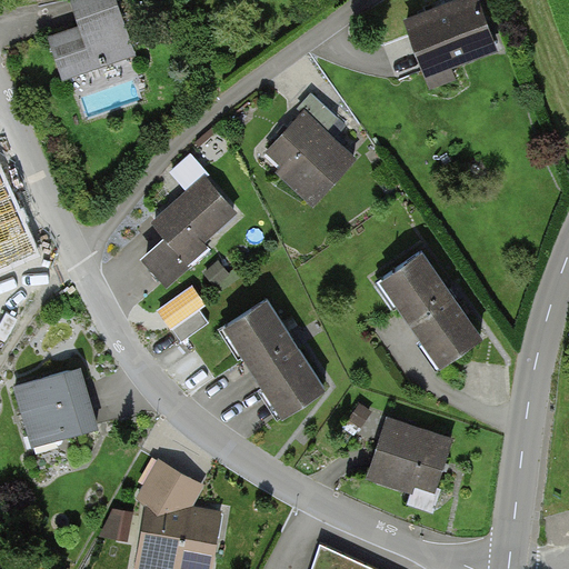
[(50,37),(65,78),(135,53),(116,0),(72,0),(81,27),(50,37)]
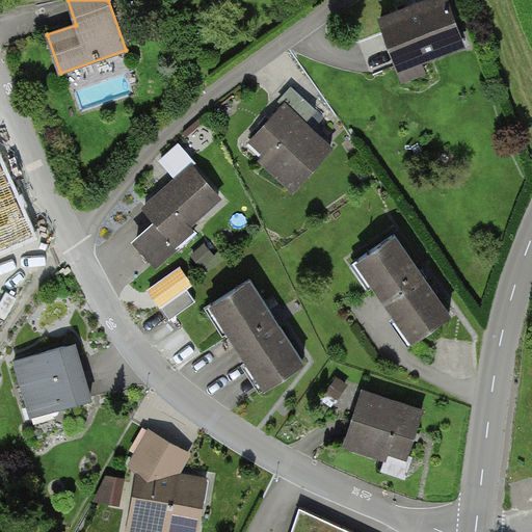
[(447,0),(434,0),(382,20),(400,67),(463,43),(447,0)]
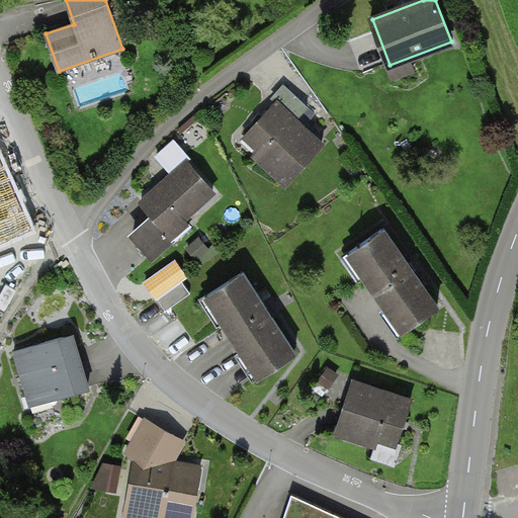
[(277,102),(246,137),(259,149),(254,155),(286,183),(324,142),(297,118),(308,106),(284,86),(273,99),(277,102)]
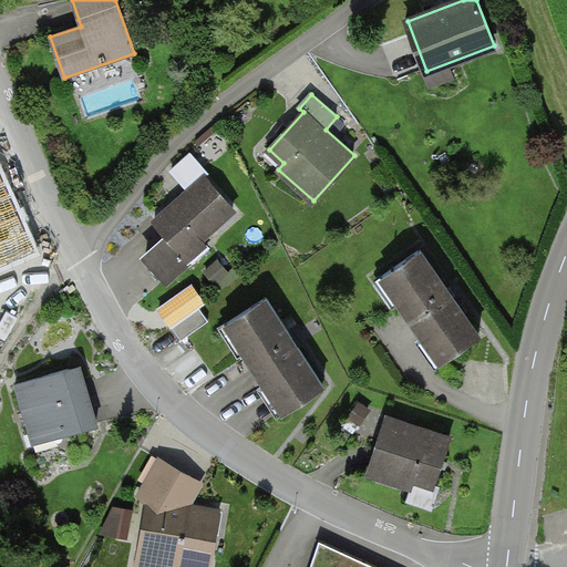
[(0,162),(0,269),(39,253),(0,162)]
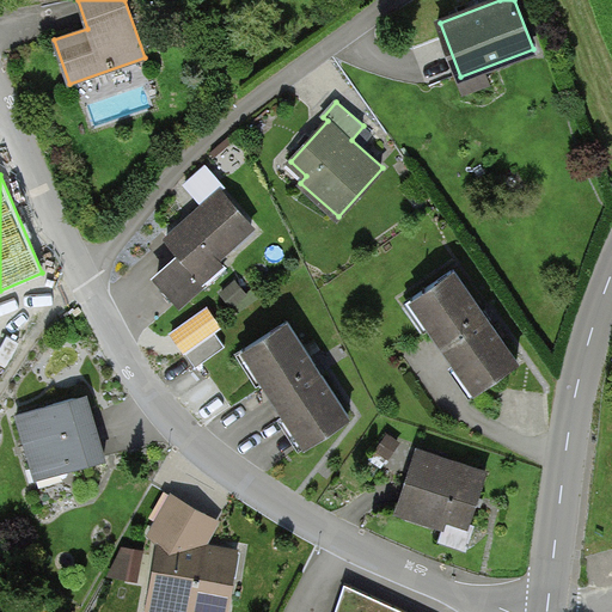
[(221,190),(169,237),(183,255),(159,275),(181,300),(203,280),(206,283),(225,267),(218,258),(254,226),(221,190)]
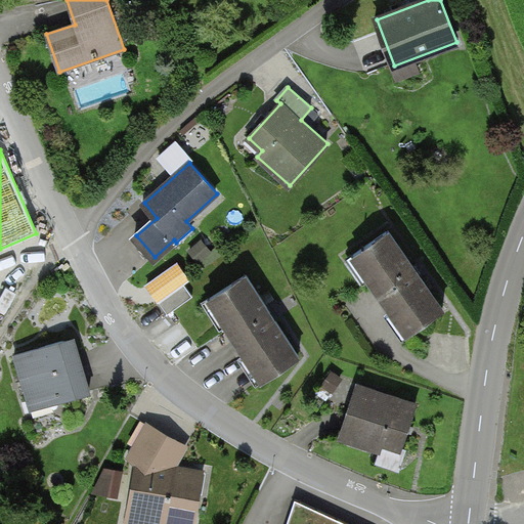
[(443,310),(390,231),(353,257),(407,335),(443,310)]
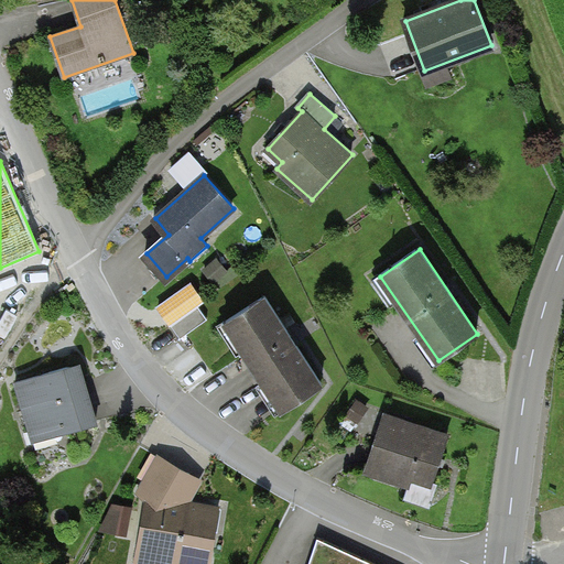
[(322,382),(266,296),(226,323),(282,409),(322,382)]
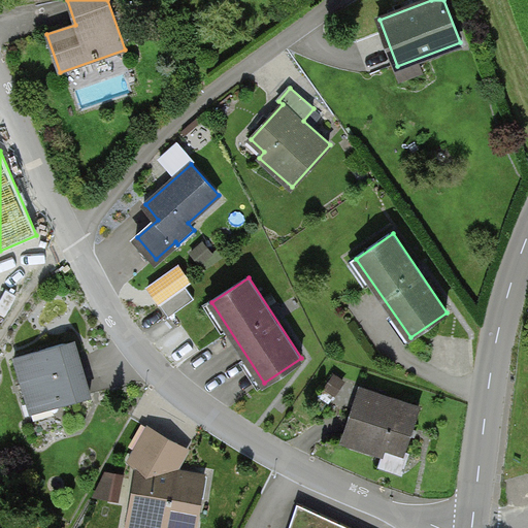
[(194,299),(186,287),(161,305),(169,317),(194,299)]
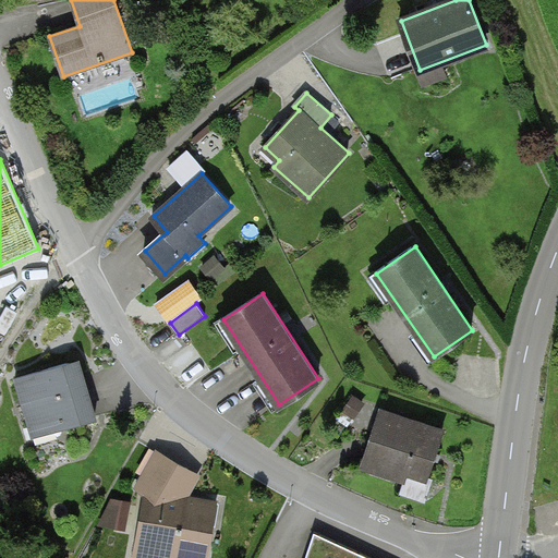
[(105,419),(86,356),(16,377),(35,439),(105,419)]
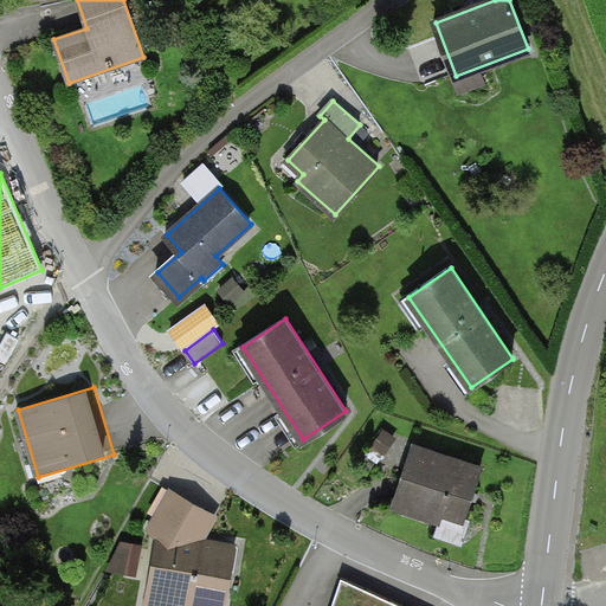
[(492,470),(416,444),(394,504),(471,532),(492,470)]
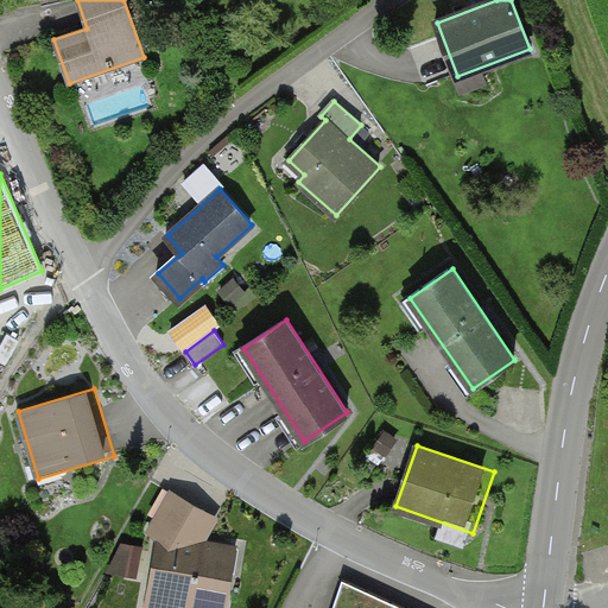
[(215,515),(172,492),(153,527),(162,532),(147,607),(187,607),(189,600),(222,606),(233,549),(201,543),(215,515)]
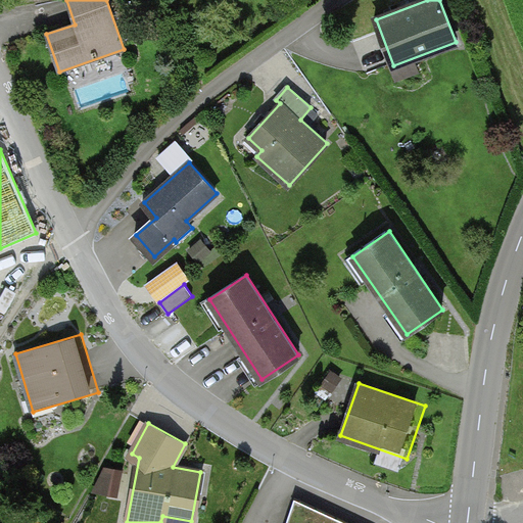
[(347,522),(294,497),(286,522),(347,522)]
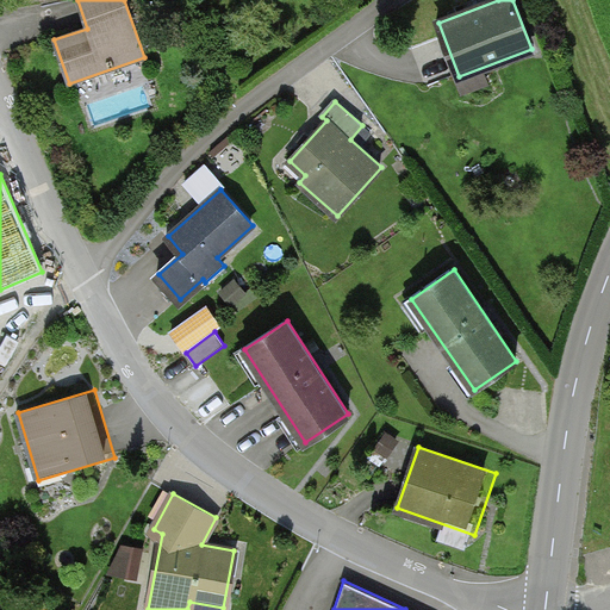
[(10,609),(4,593),(0,595),(0,609),(10,609)]
